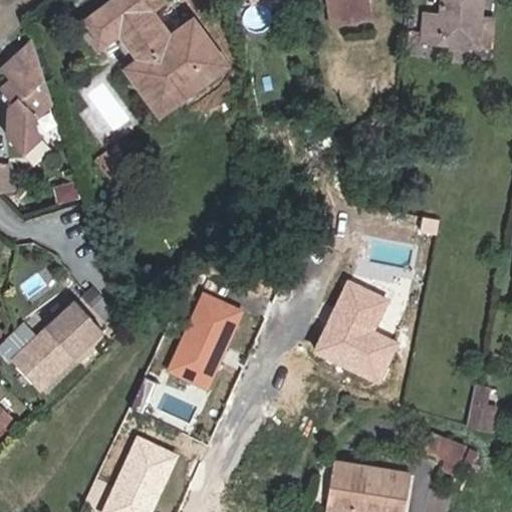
[(139,56),(125,65),(158,108),(221,62),(190,20),(159,41),(152,30),(154,27),(156,23),(155,18),(149,8),(158,0),(121,0),(105,13),(101,7),(81,21),(97,44),(105,38),(118,29),(139,56)]
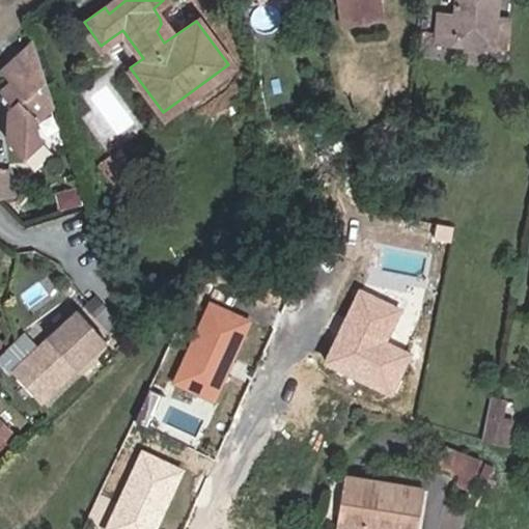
[(114,0),(105,7),(109,14),(126,0),(114,0)]
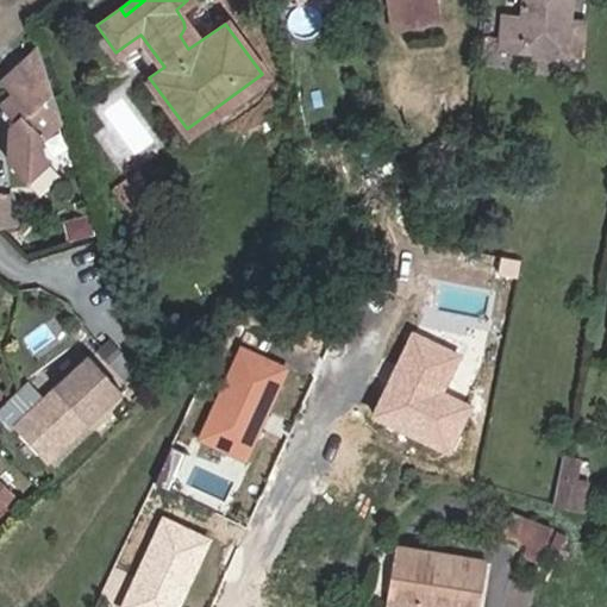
[(385,0),(389,26),(395,25),(436,18),(431,0),(385,0)]
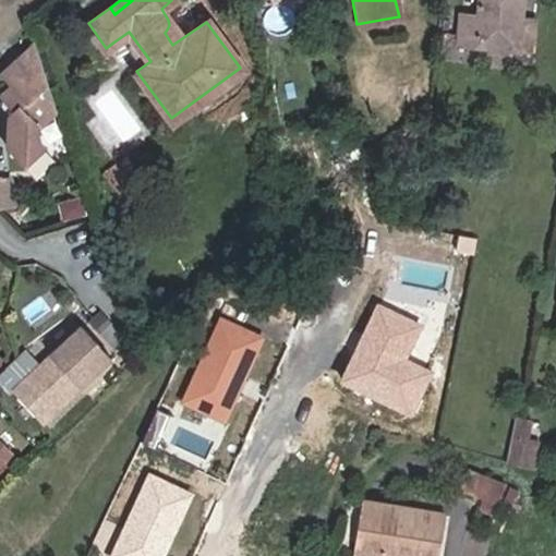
[(479,0),(478,15),(459,13),(457,32),(456,41),(514,46),(517,0),(479,0)]
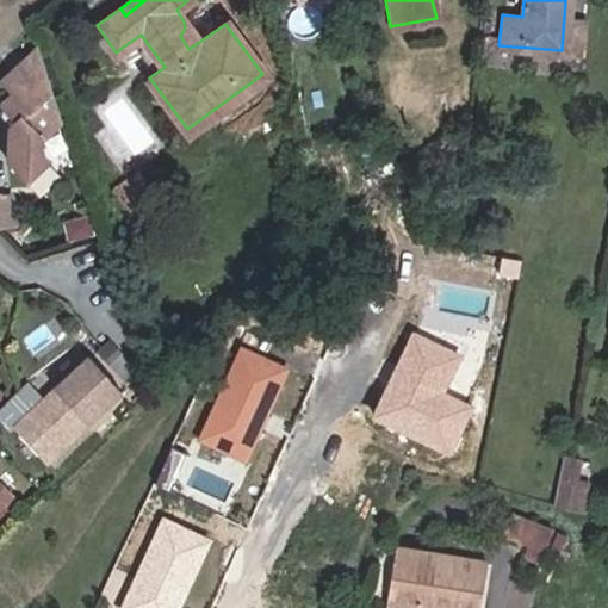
[(441,43),(440,37),(436,18),(396,25),(399,44),(422,41),(423,47),(441,43)]
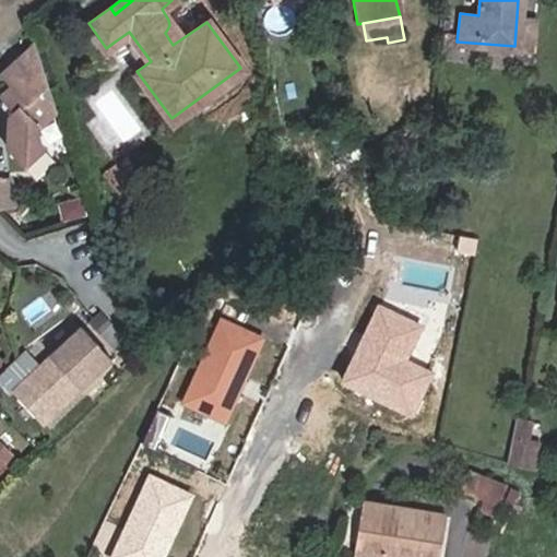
[(457,48),(457,42),(458,32),(439,31),(438,47),(457,48)]
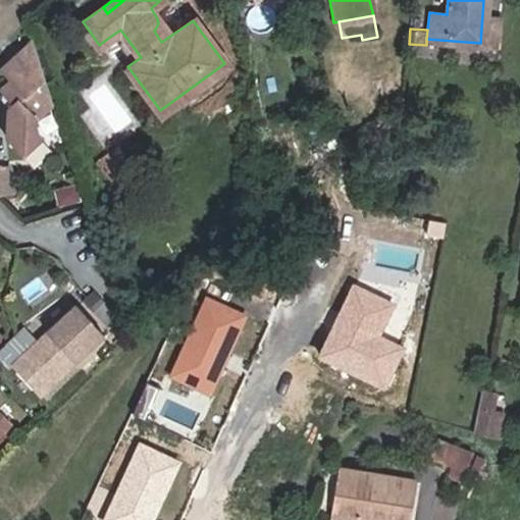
[(107,39),(127,66),(141,57),(120,30),(107,39)]
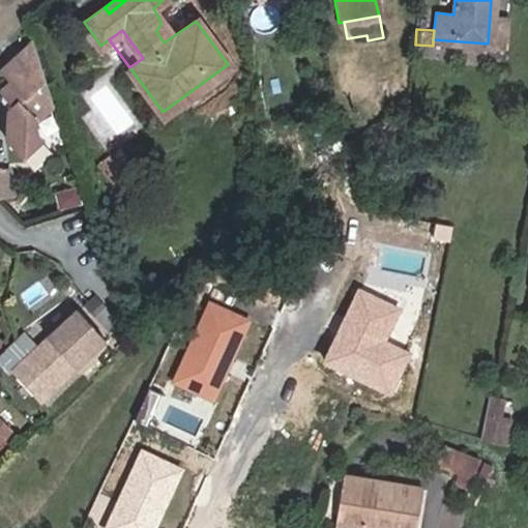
[(36,120),(54,105),(33,39),(1,68),(11,80),(0,89),(15,105),(8,110),(7,139),(23,157),(42,140),(35,133),(36,120)]
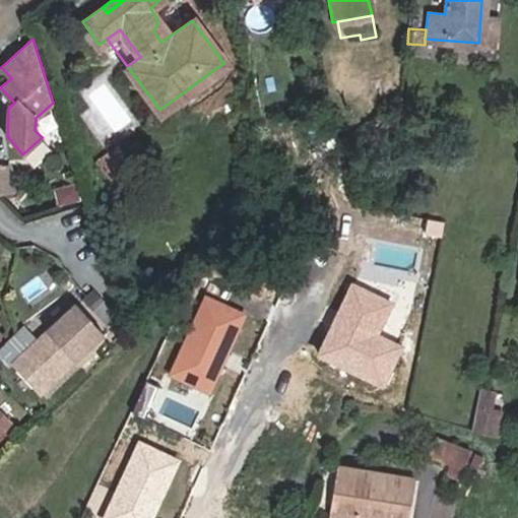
[(98,159),(114,182),(133,169),(117,145),(98,159)]
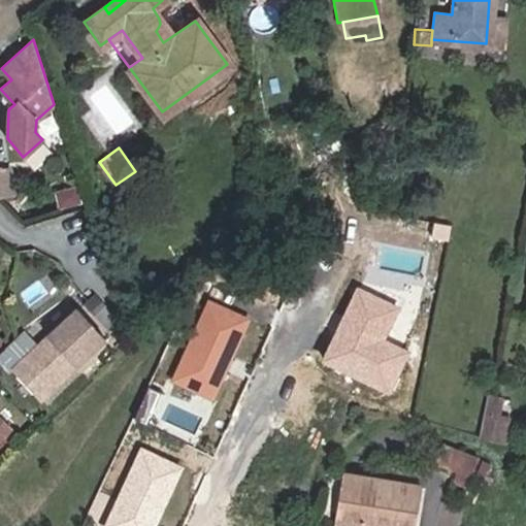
[(0,196),(9,195),(5,166),(0,167),(0,196)]
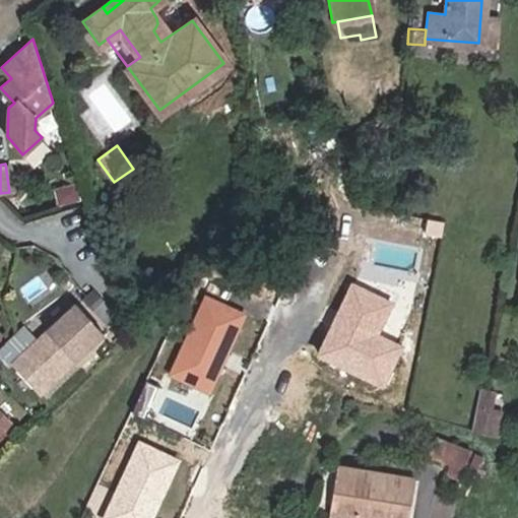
[(390,301),(350,282),(336,312),(341,314),(336,325),(331,323),(317,353),(381,384),(399,344),(375,333),(390,301)]
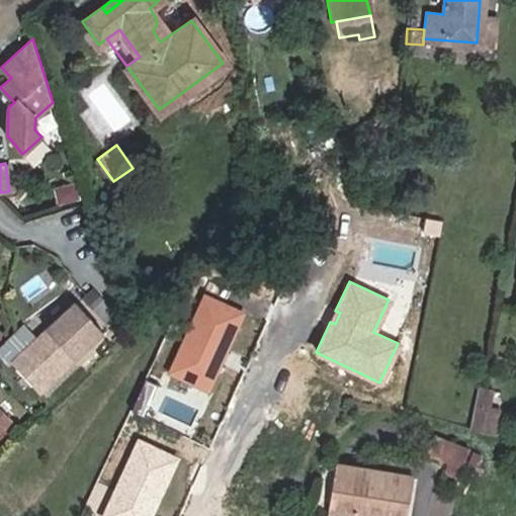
[(243,312),(203,293),(167,371),(207,390),(243,312)]
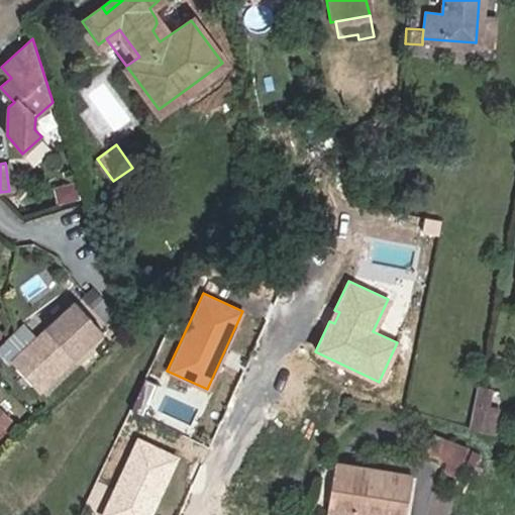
[(87,320),(90,317),(72,298),(9,357),(36,387),(96,330),(87,320)]
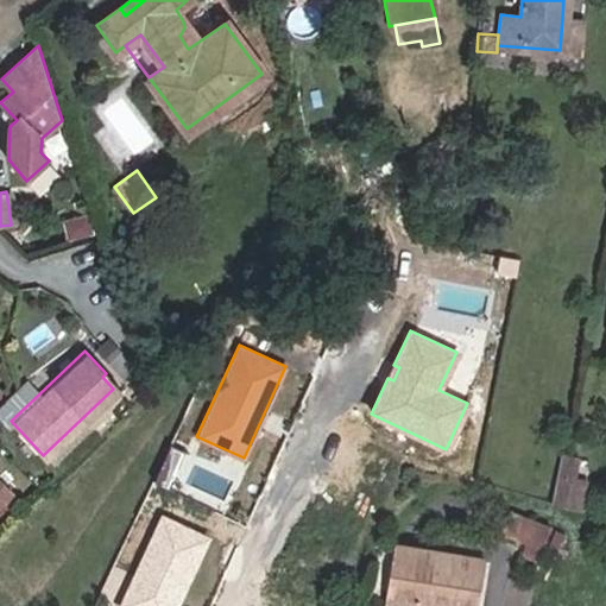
[(113,389),(118,385),(106,373),(102,377),(113,389)]
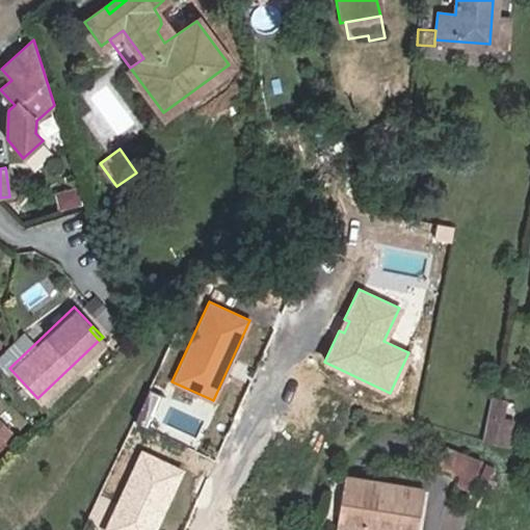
[(136,416),(160,424),(169,395),(146,388),(136,416)]
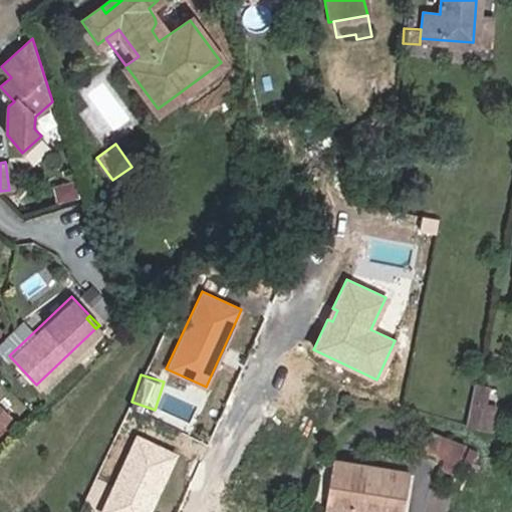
[(483,407),(486,391),(473,389),(466,425),(489,430),(493,409),(483,407)]
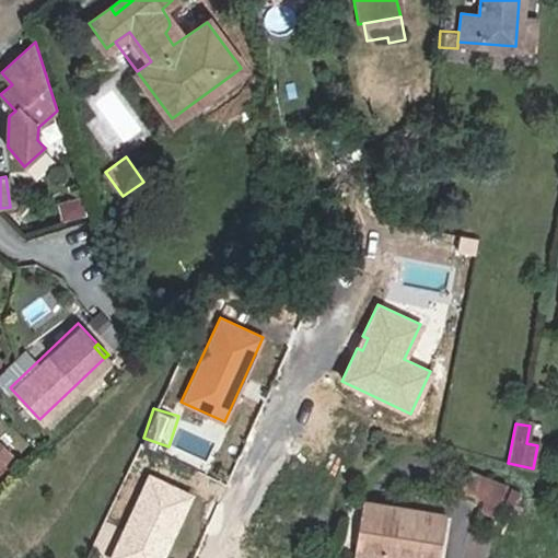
[(0,465),(9,456),(0,448),(0,465)]
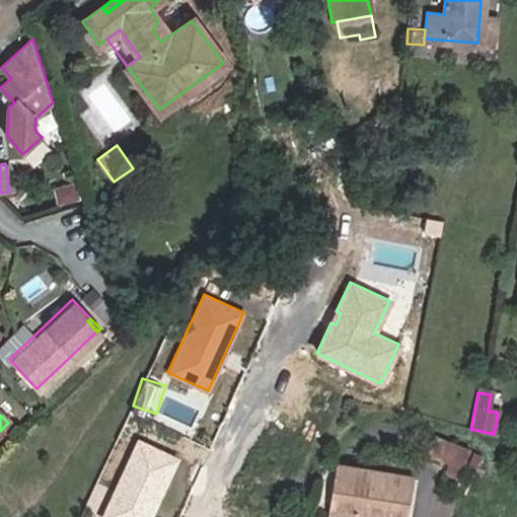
[(433,436),(428,450),(455,460),(461,447),(433,436)]
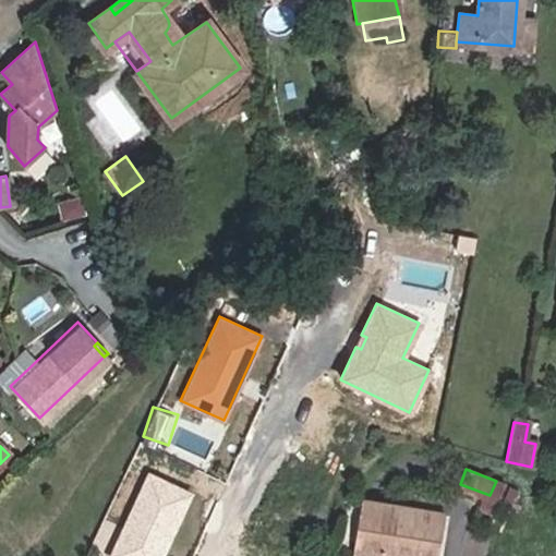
[(160,555),(190,492),(147,472),(109,555),(160,555)]
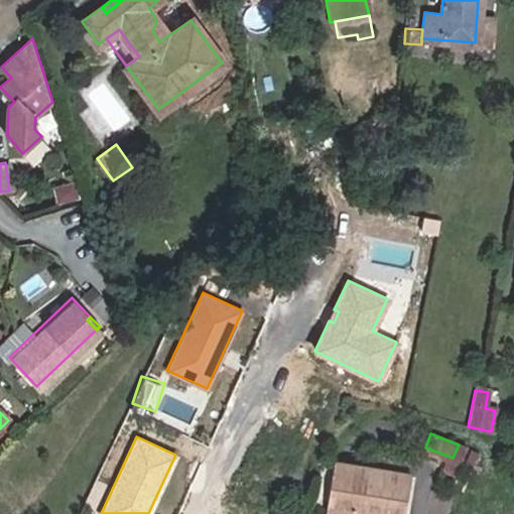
[(461,461),(466,446),(459,444),(453,458),(461,461)]
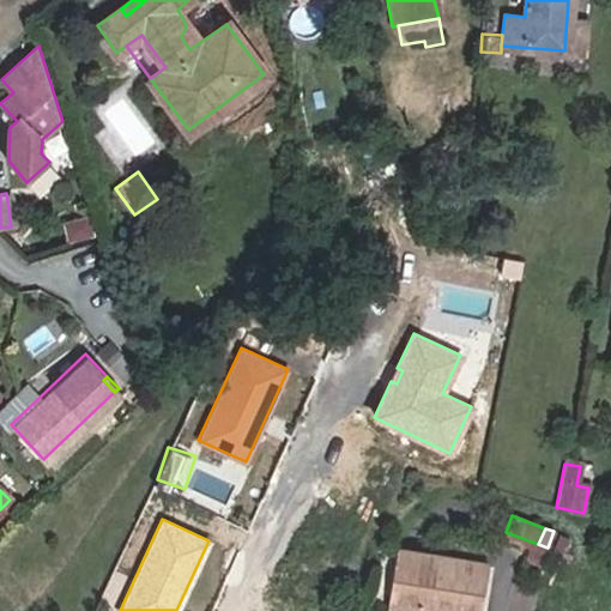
[(481,610),(489,566),(398,550),(389,608),(417,610),(481,610)]
